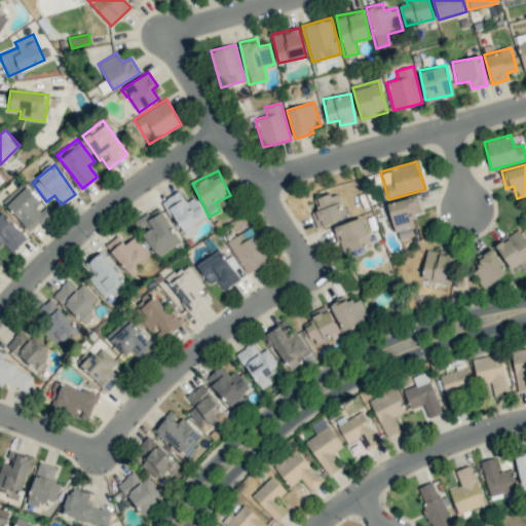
[(44,203),(43,203),(23,184),(9,196),(12,199),(5,207),(32,232),(52,211),(44,203)]
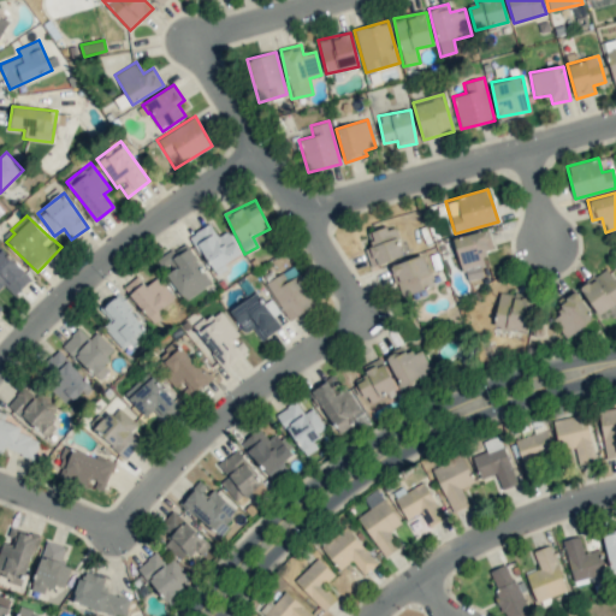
[(243,253),(227,231),(219,237),(209,223),(189,237),(214,272),(243,253)]
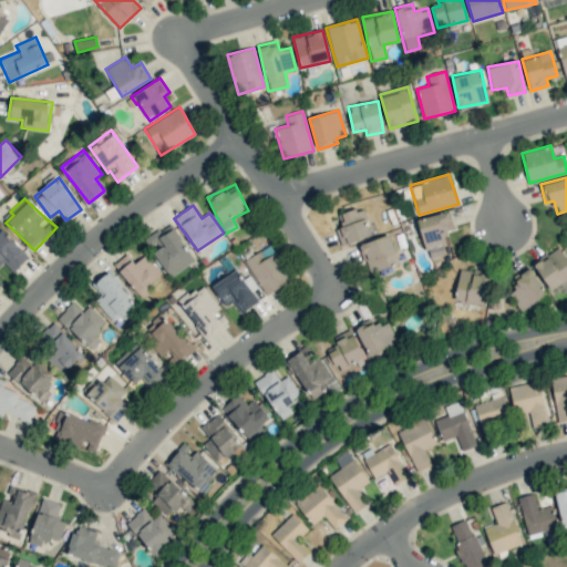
[(372,235),(362,207),(338,215),(342,226),(334,228),(341,246),(372,235)]
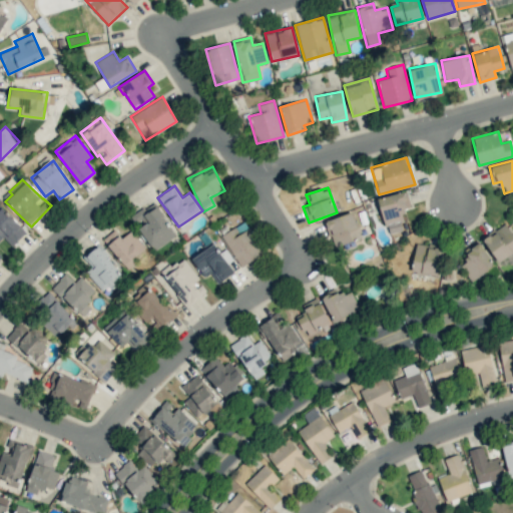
[(410,207),(408,191),(378,197),(383,225),(405,221),(402,209),(410,207)]
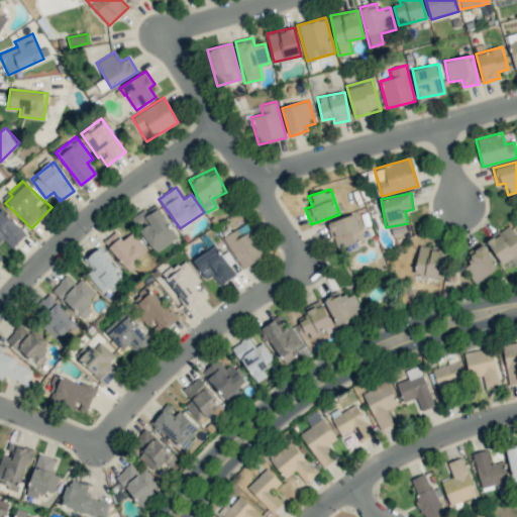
[(154,252),(178,237),(154,203),(132,218),(154,252)]
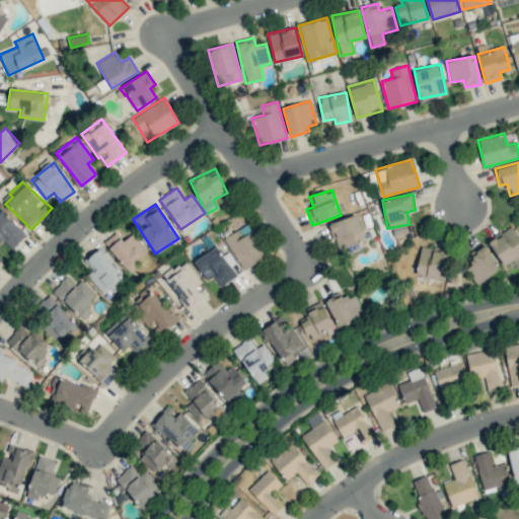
[(0,210),(0,241),(2,239),(12,249),(26,235),(0,210)]
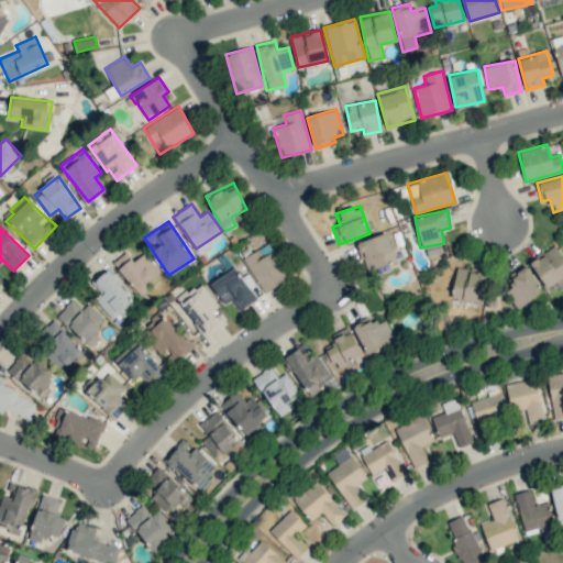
[(367,272),(397,260),(386,232),(356,244),(367,272)]
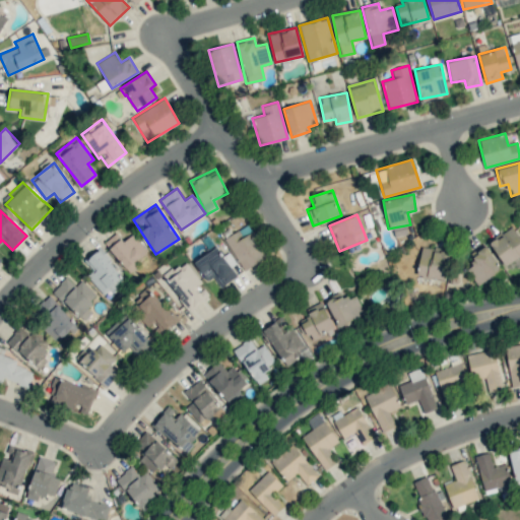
[(242,270),(265,260),(249,225),(225,237),(242,270)]
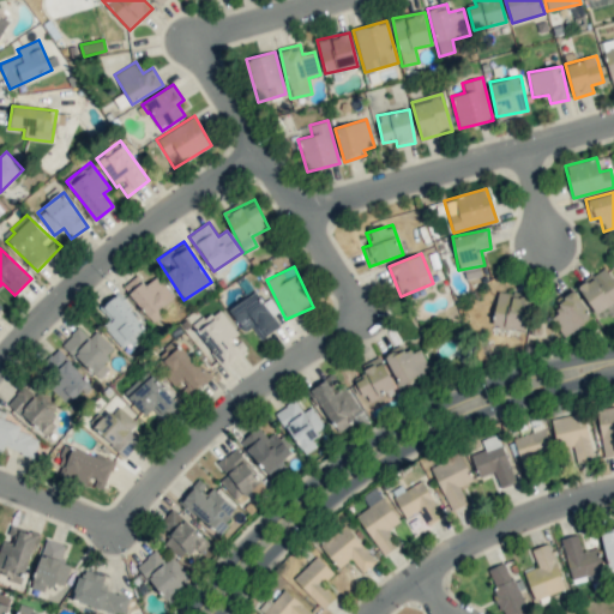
[(613,302),(613,281),(605,268),(577,286),(596,314),(613,302)]
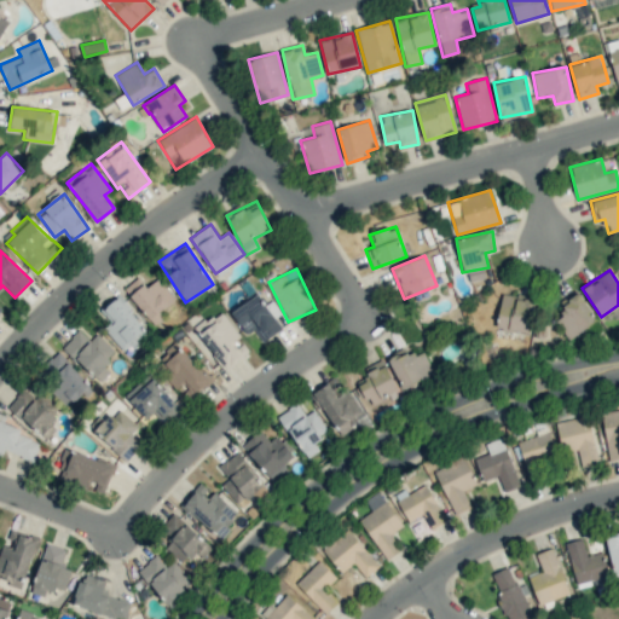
[(125,288),(150,320),(175,301),(158,278),(146,288),(138,277),(125,288)]
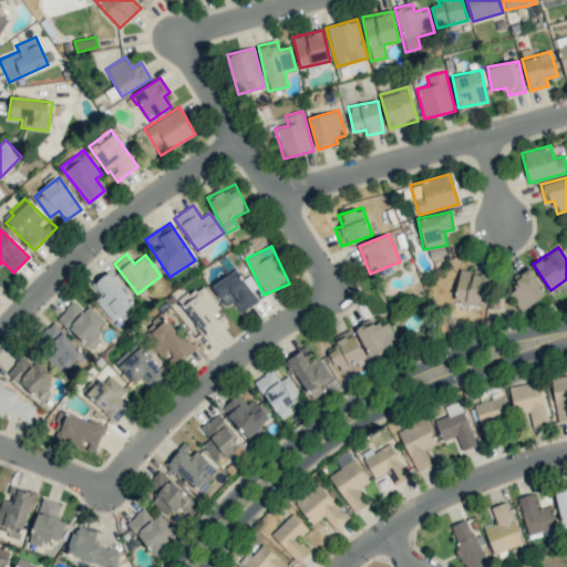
[(521,311),(547,294),(528,267),(512,279),(517,287),(508,294),(521,311)]
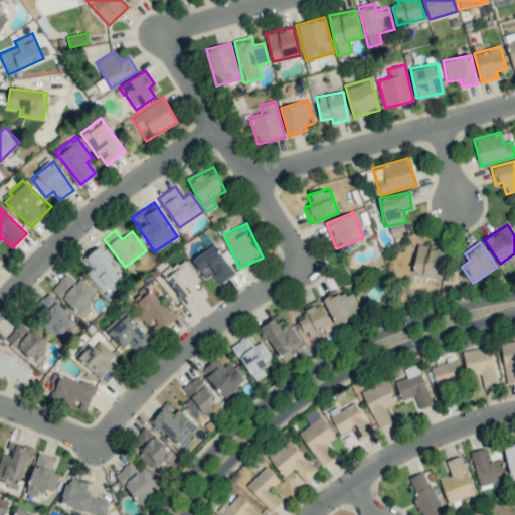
[(89,272),(103,294),(124,281),(101,245),(83,256),(93,270),(89,272)]
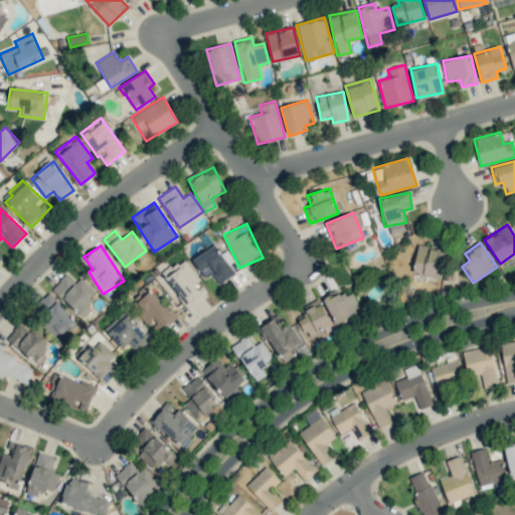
[(413,274),(442,276),(445,247),(416,245),(413,274)]
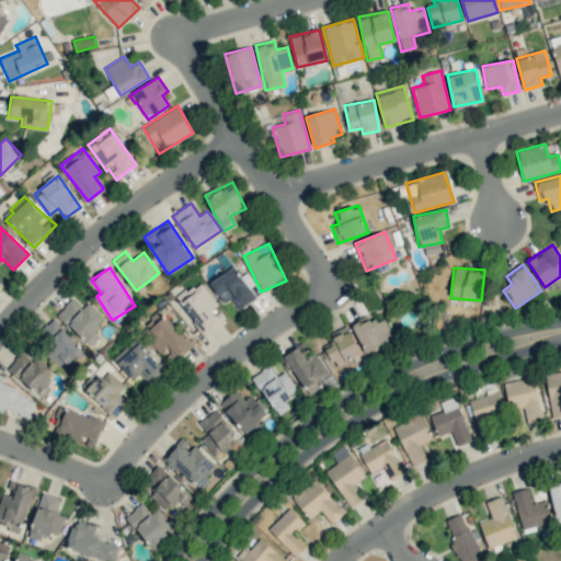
[(222,304),(230,299),(238,310),(256,298),(249,288),(254,284),(247,272),(237,278),(230,268),(209,282),(222,304)]
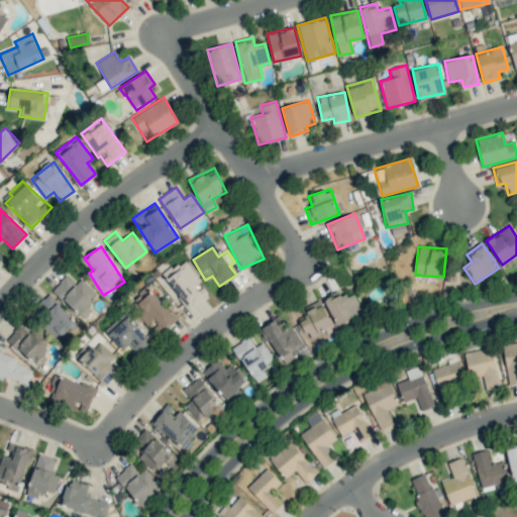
[(201,281),(183,259),(161,277),(187,309),(205,294),(197,284),(201,281)]
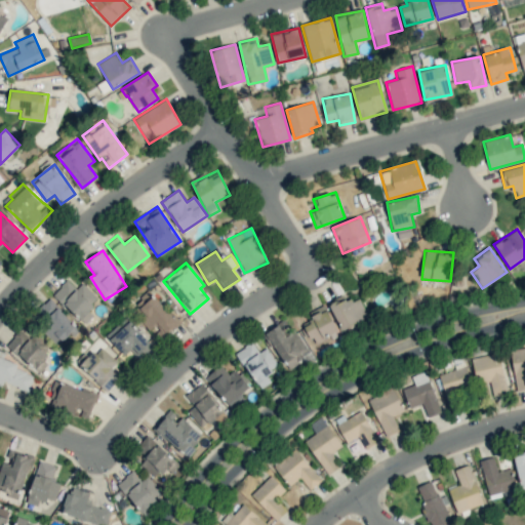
[(97,297),(82,283),(77,289),(67,280),(53,294),(85,324),(93,315),(87,310),(97,297)]
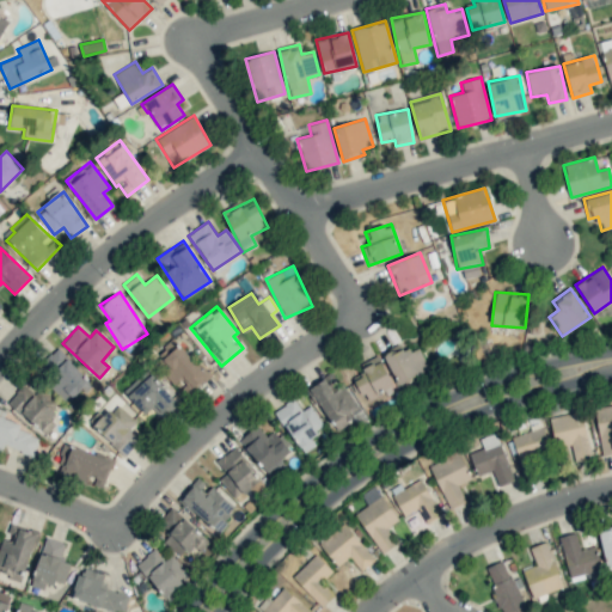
[(153,361),(175,385),(182,379),(193,391),(207,377),(175,341),(153,361)]
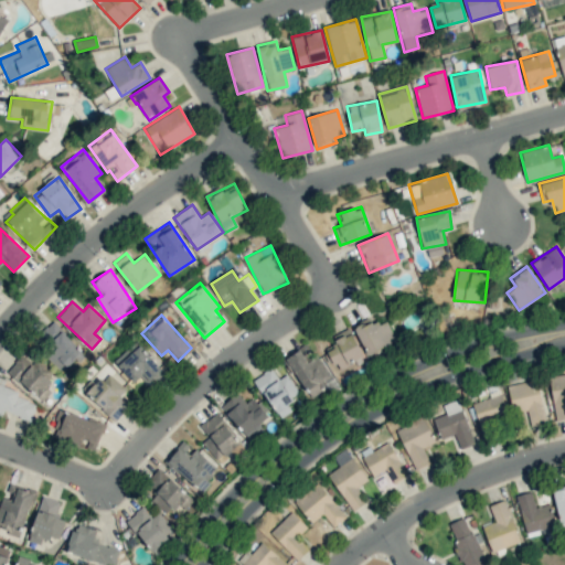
[(396,339),(385,320),(373,326),(370,319),(353,328),(369,355),(396,339)]
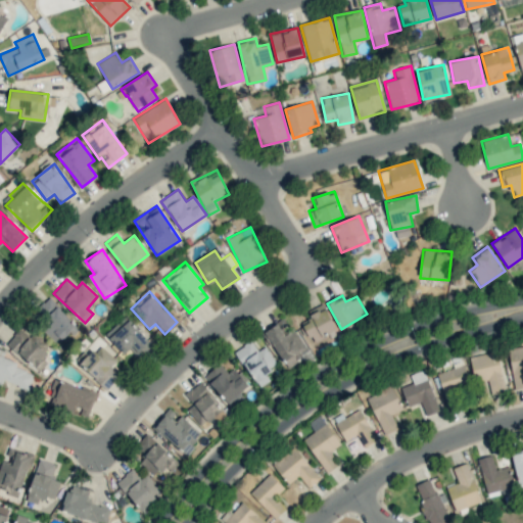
[(56,345),(77,328),(51,297),(31,315),(56,345)]
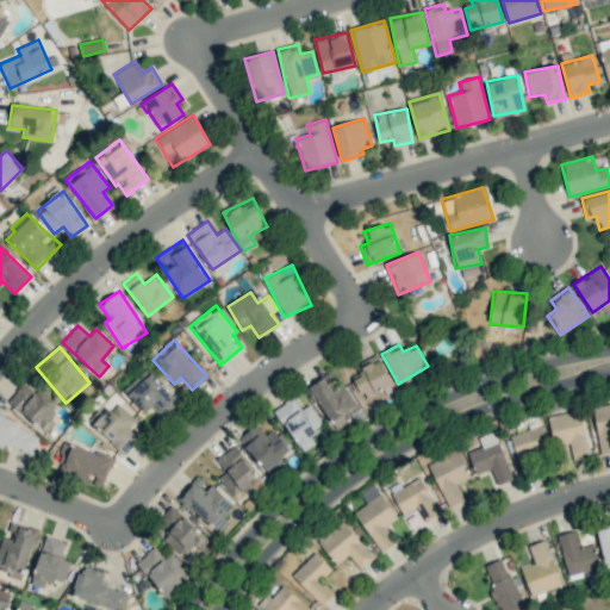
[(355,379),(365,398),(393,385),(378,353),(358,362),(363,375),(355,379)]
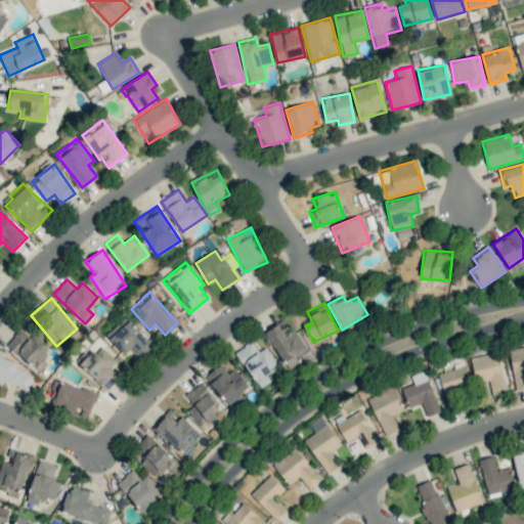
[(125,355),(130,350),(139,359),(154,346),(127,317),(107,337),(125,355)]
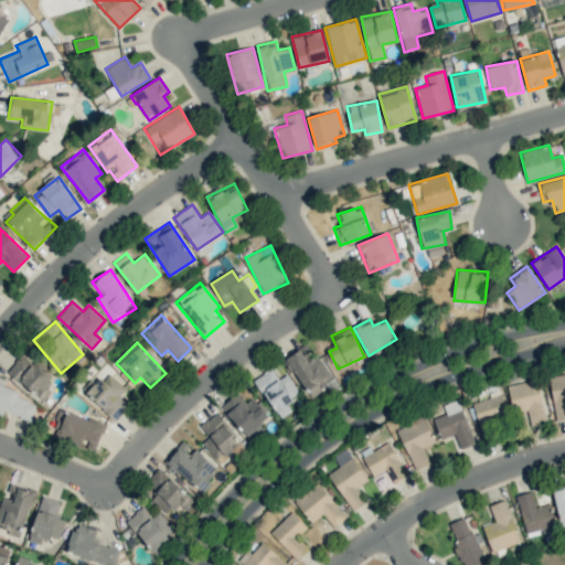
[(285,358),(309,395),(330,382),(307,344),(285,358)]
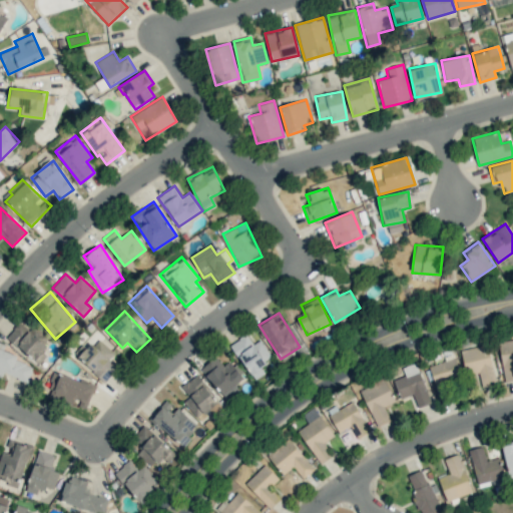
[(6,341),(41,361),(45,354),(42,352),(50,338),(31,327),(30,330),(17,322),(6,341)]
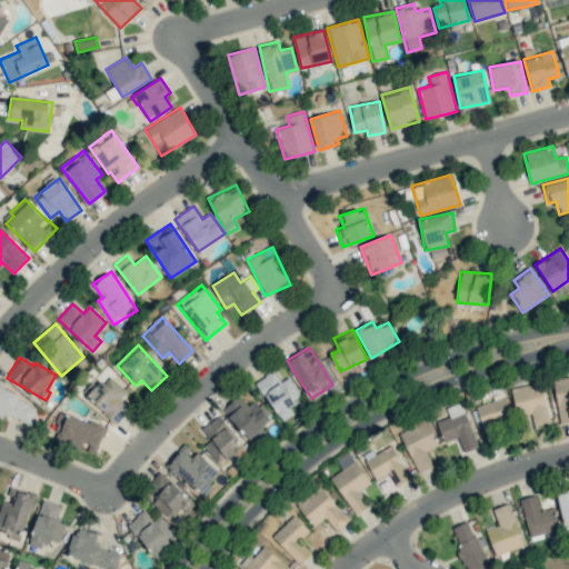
[(293,415),(288,406),(301,397),(289,377),(280,382),(273,371),(257,381),(281,421),(293,415)]
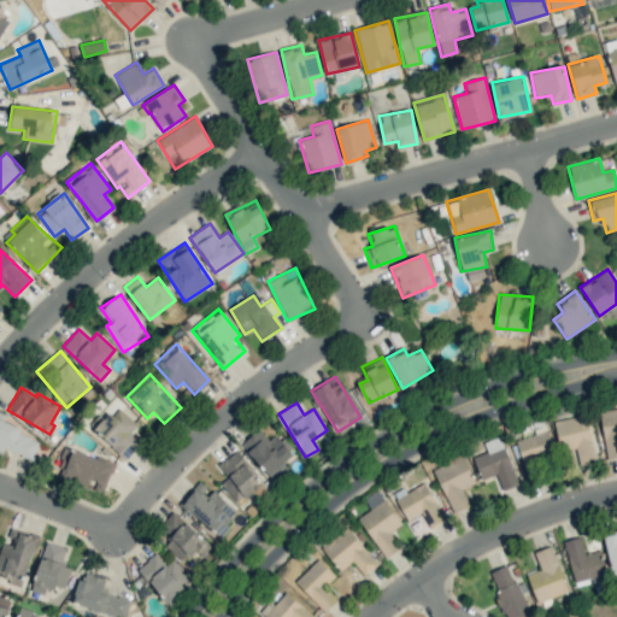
[(123,457),(146,432),(117,406),(94,430),(123,457)]
